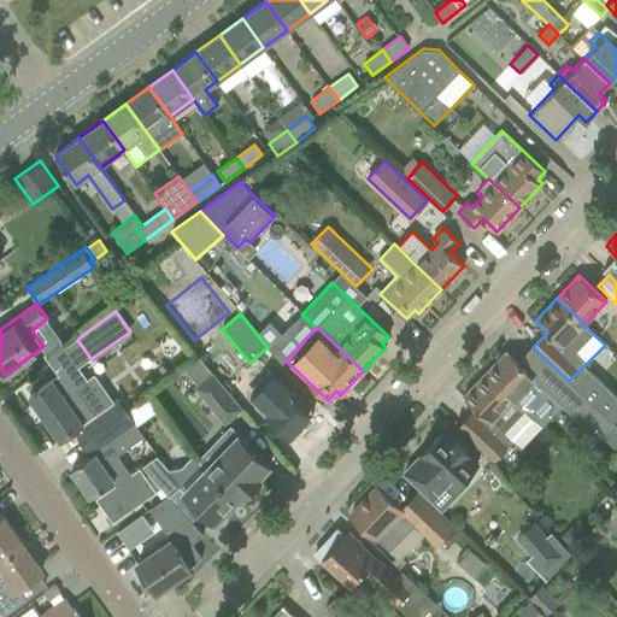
[(59,375),(29,397),(36,406),(60,440),(72,432),(92,418),(99,430),(125,411),(127,410),(122,401),(119,399),(98,413),(80,388),(89,381),(77,364),(72,358),(62,342),(46,354),(45,356),(59,375)]
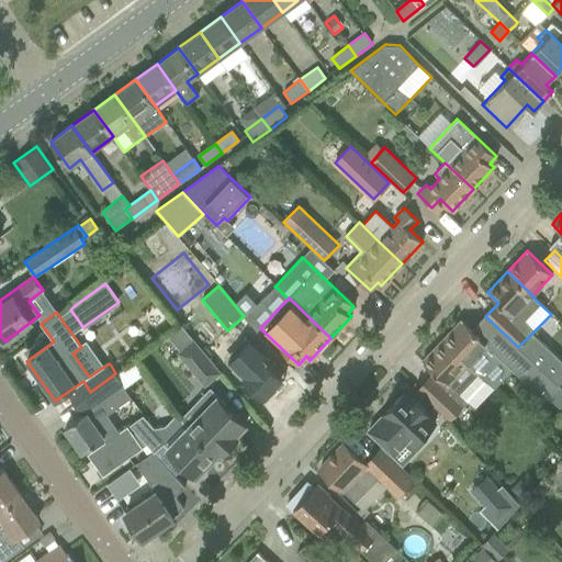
[(485,316),(473,330),(498,353),(497,355),(520,377),(524,372),(548,395),(550,393),(559,384),(518,347),(503,333),(485,316)]
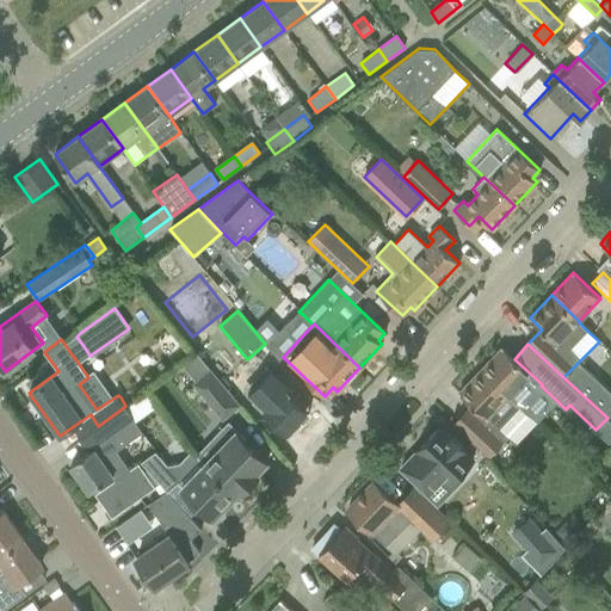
[(503,347),(481,370),(520,408),(541,386),(542,384),(514,359),(503,347)]
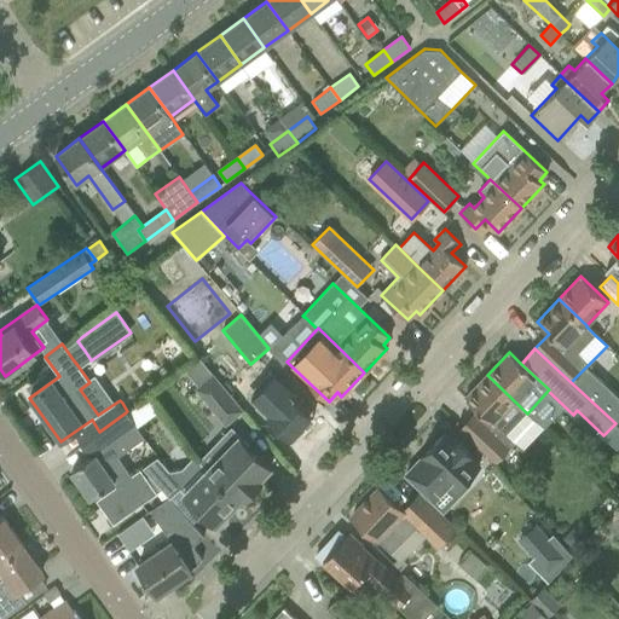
[(200,357),(184,370),(198,387),(213,374),(200,357)]
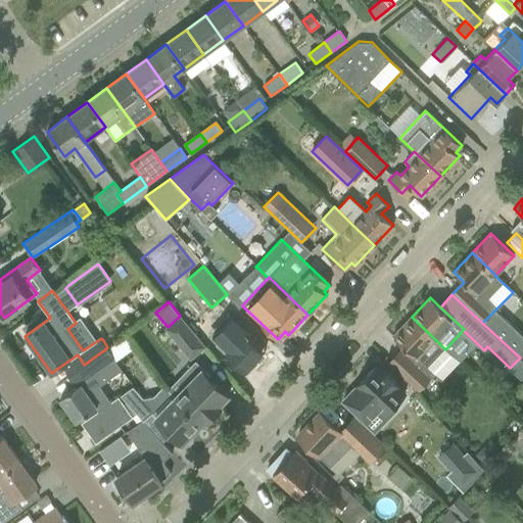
[(205,346),(180,316),(168,327),(165,328),(191,359),(205,346)]
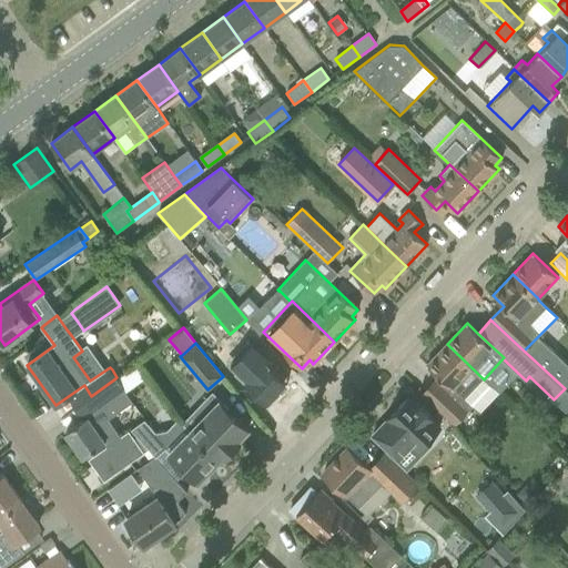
[(426,365),(436,374),(439,377),(424,394),(456,424),(492,387),(484,379),(447,344),(426,365)]
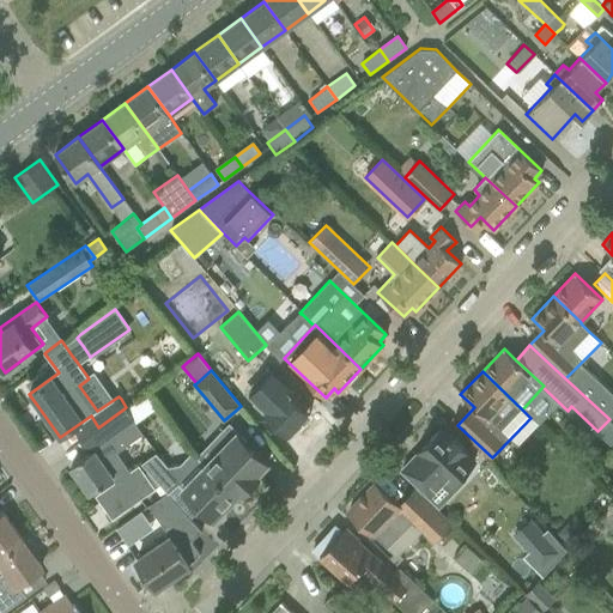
[(285,389),(263,411),(274,422),(278,425),(289,435),(303,419),(310,412),(305,408),(285,389)]
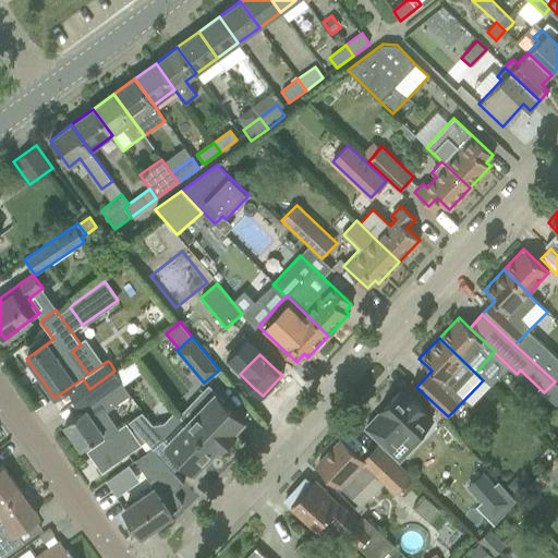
[(114,371),(89,389),(98,401),(64,424),(82,449),(102,435),(105,438),(118,429),(106,412),(130,395),(122,385),(124,384),(114,371)]
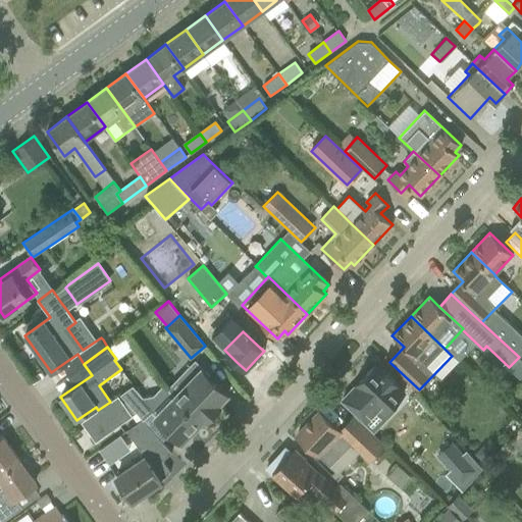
[(521,376),(521,360),(519,357),(511,365),(509,367),(521,378),(521,376)]
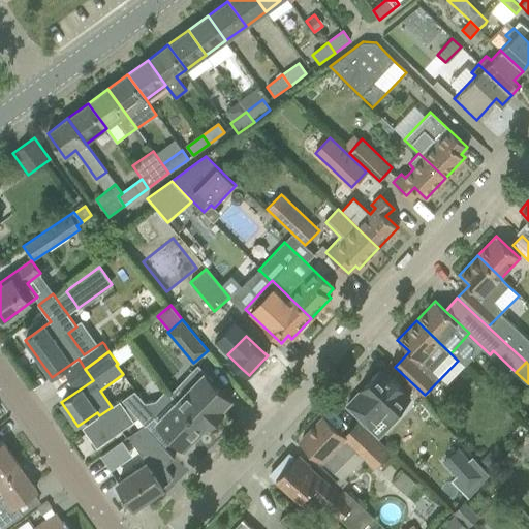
[(197,365),(169,394),(204,428),(208,424),(210,426),(224,411),(222,408),(231,399),(206,374),(207,373),(197,365)]
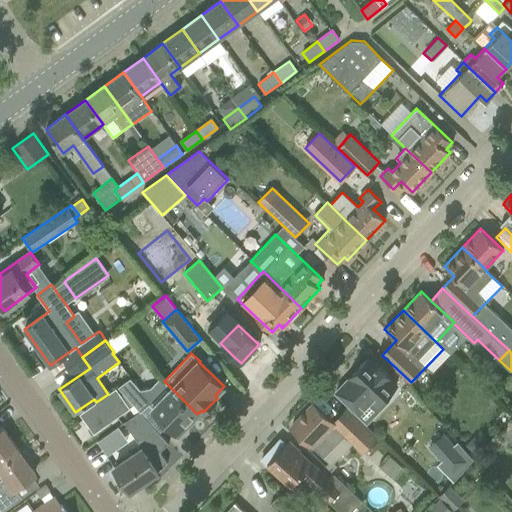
[(348,379),(335,392),(358,414),(373,397),(379,403),(396,385),(387,377),(388,375),(378,365),(377,366),(376,365),(375,365),(368,358),(351,376),(348,379)]
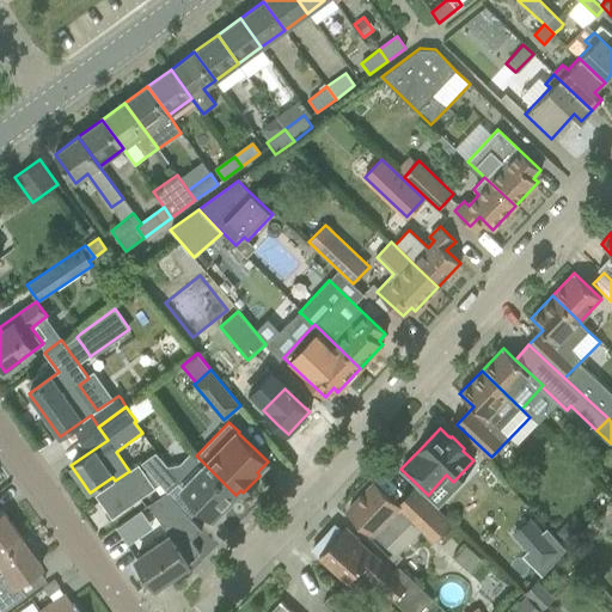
[(169,466),(155,452),(141,463),(167,491),(169,493),(178,483),(183,488),(182,488),(213,518),(224,508),(226,510),(238,497),(236,495),(196,456),(191,452),(181,463),(169,466)]
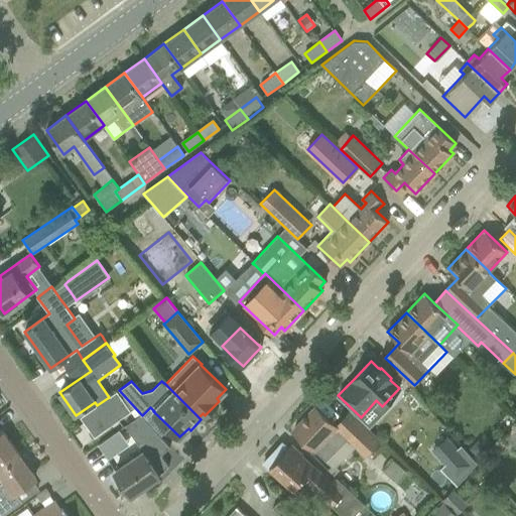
[(109,397),(97,405),(81,417),(95,436),(130,411),(116,391),(109,397)]
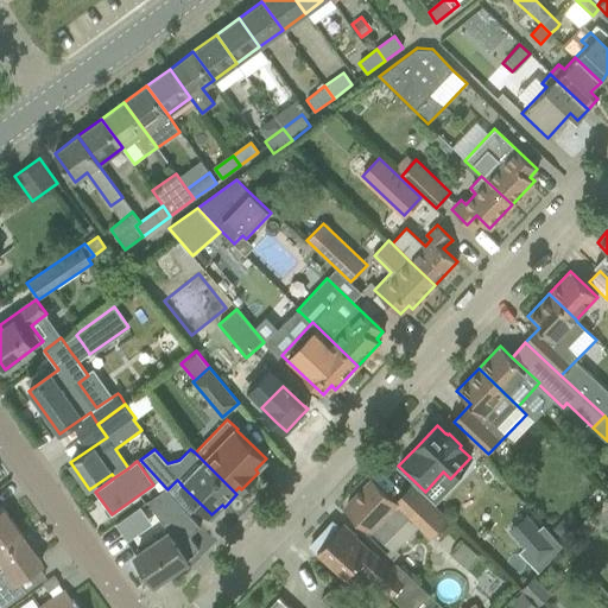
[(372,480),(346,507),(363,523),(384,543),(407,518),(418,527),(430,538),(447,519),(429,501),(411,486),(396,501),(372,480)]
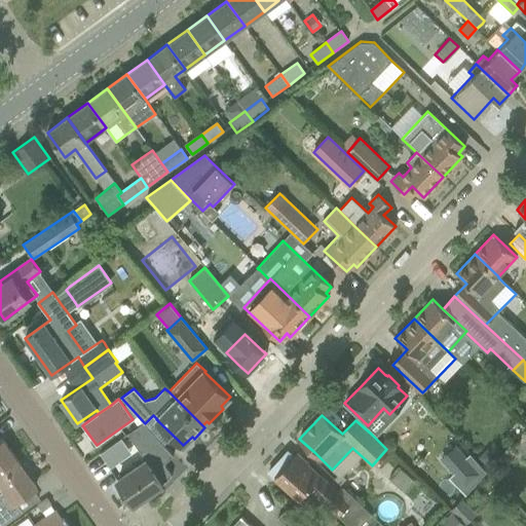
[(144,462),(117,481),(135,504),(146,496),(163,485),(162,485),(172,475),(164,464),(174,456),(163,445),(145,423),(144,422),(138,426),(127,434),(146,460),(144,462)]
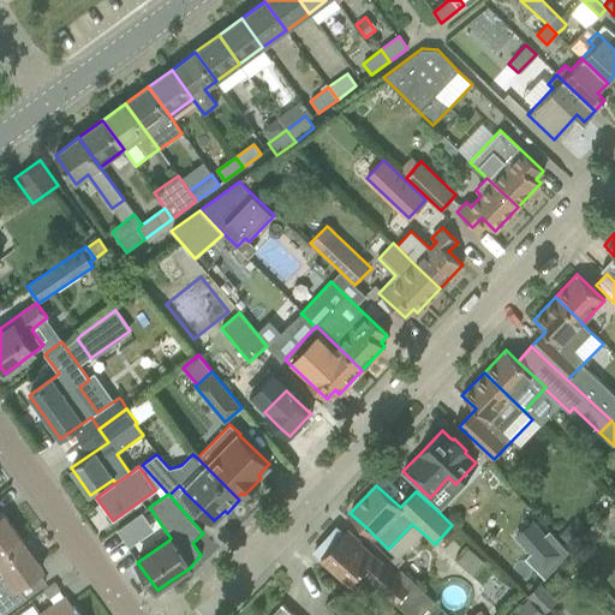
[(614,511),(603,523),(614,535),(614,511)]
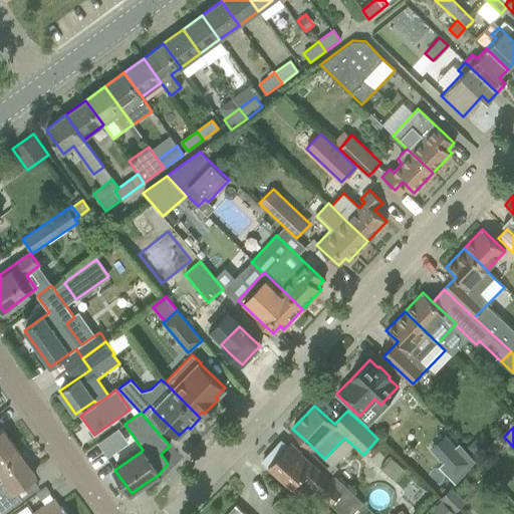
[(1,428),(0,428),(0,464),(17,452),(1,428)]
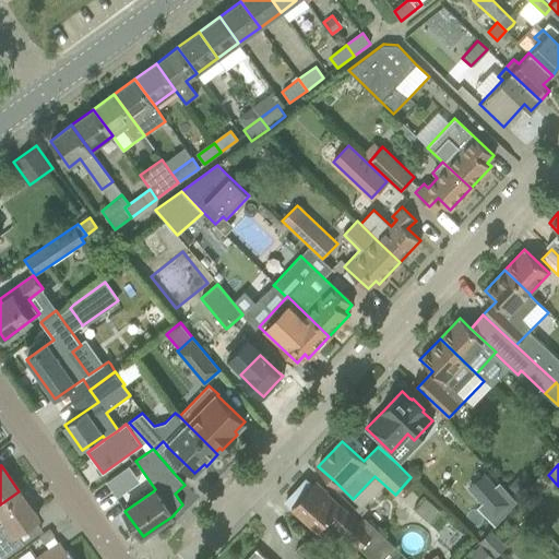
[(128,466),(105,482),(106,483),(116,497),(139,482),(128,466)]
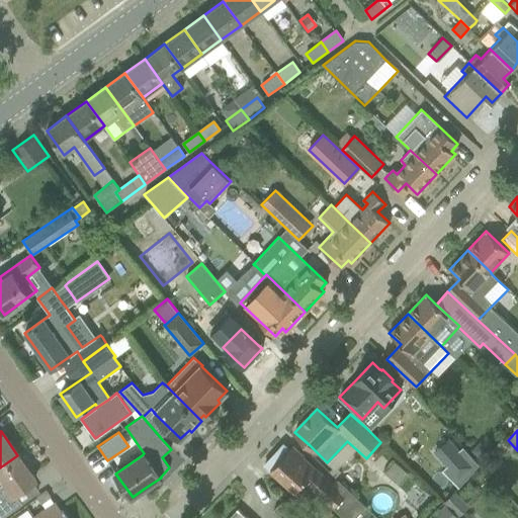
[(447,440),(435,451),(447,464),(441,470),(458,488),(479,464),(462,447),(457,451),(447,440)]
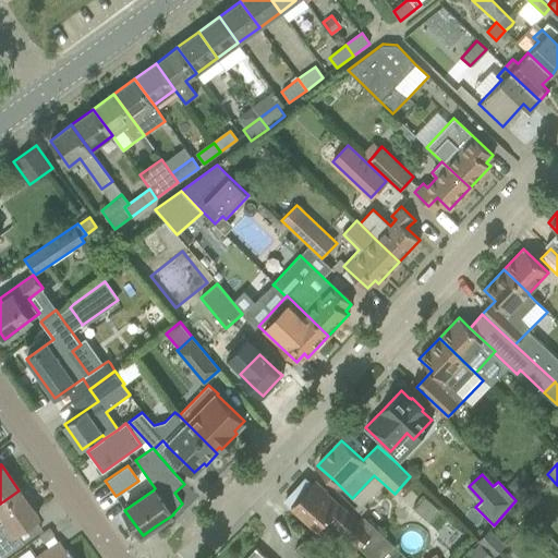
[(517,476),(508,486),(517,495),(525,485),(517,476)]
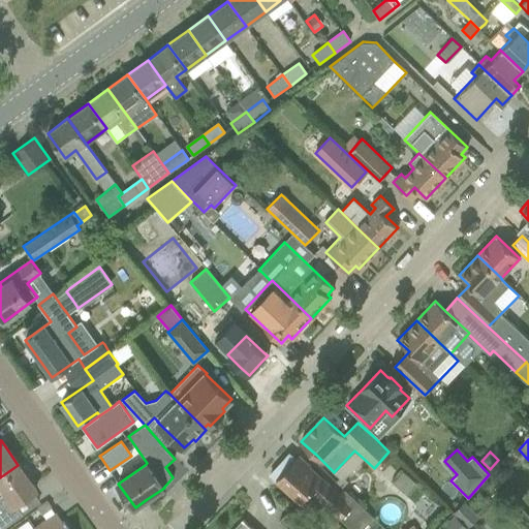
[(289,454),(270,474),(301,502),(292,511),(305,523),(322,503),(339,519),(349,528),(364,528),(374,519),(345,491),(341,495),(311,467),(299,456),(294,460),(289,454)]
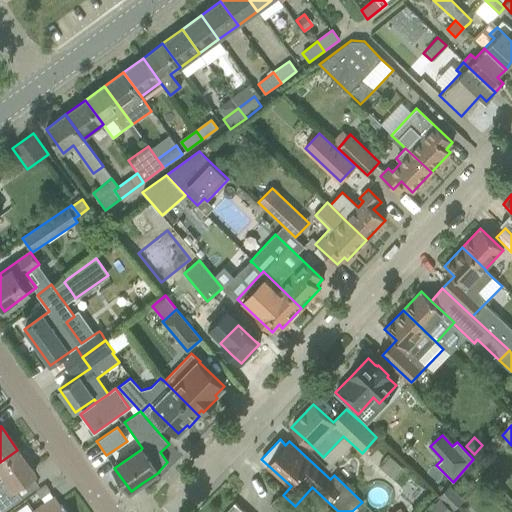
[(0,511),(22,497),(15,487),(31,476),(34,474),(17,450),(0,462),(0,474),(4,479),(0,481),(0,511)]
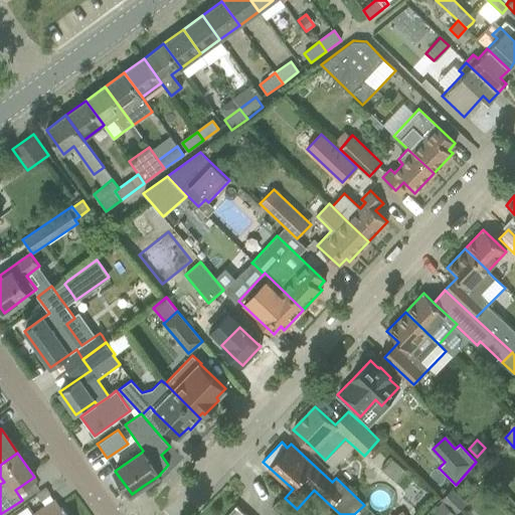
[(442,499),(457,514),(467,503),(452,488),(442,499)]
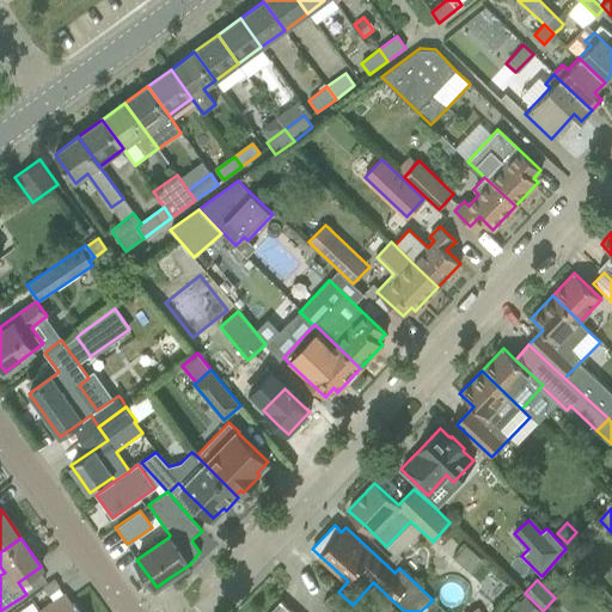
[(47,595),(57,587),(53,581),(42,588),(47,595)]
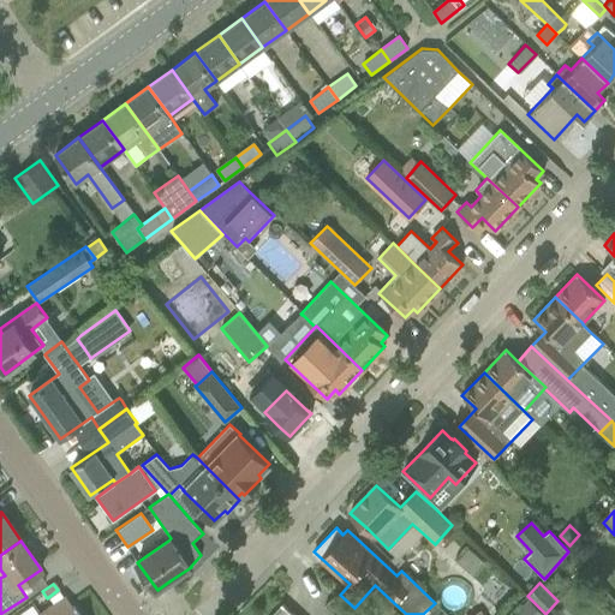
[(547,614),(545,614),(527,596),(526,597),(529,598),(515,611),(519,614),(547,614)]
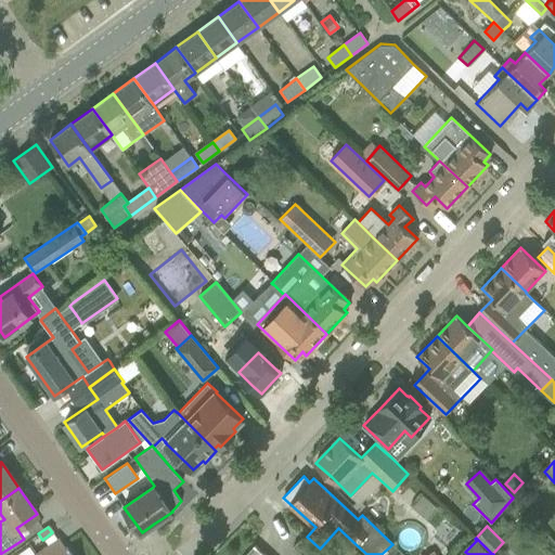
[(57,539),(34,554),(69,554),(65,547),(64,549),(57,539)]
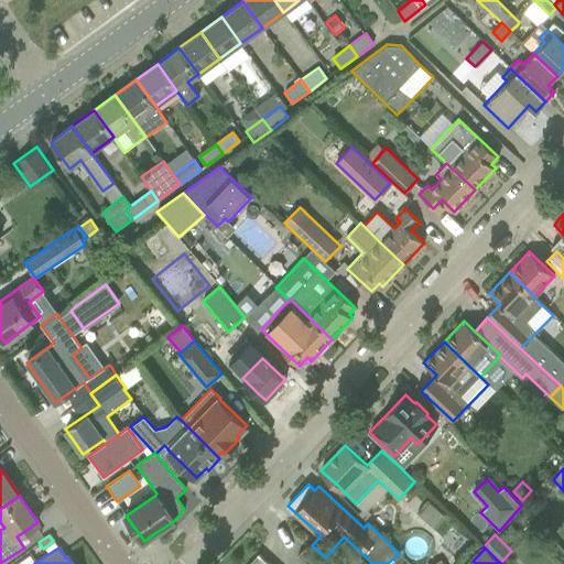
[(269,563),(259,554),(258,555),(260,556),(252,563),(269,563)]
